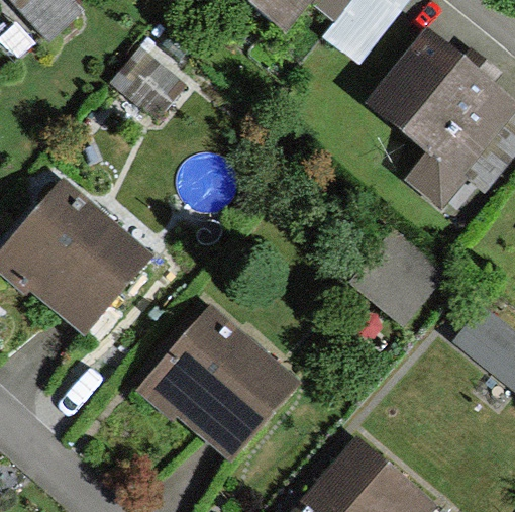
[(16,0),(42,29),(70,5),(65,0),(16,0)]
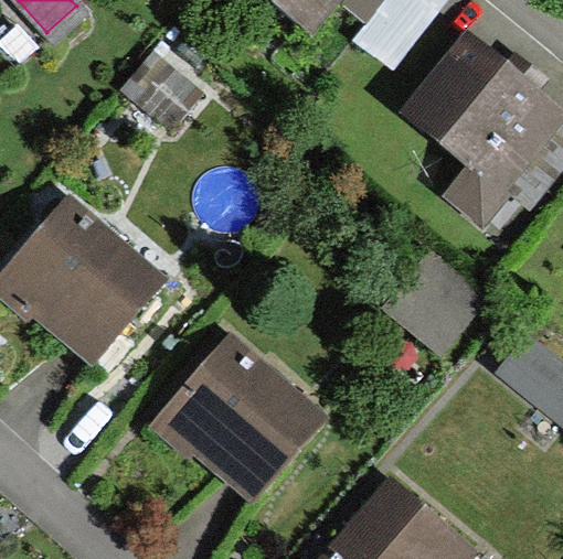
[(271,0),(312,34),(342,0),(271,0)]
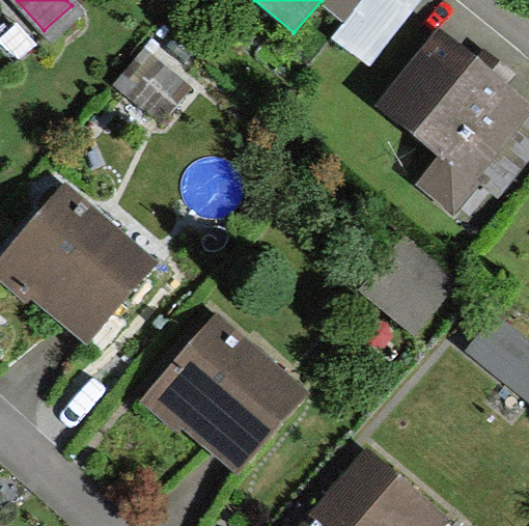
[(322,0),(343,18),(358,0),(322,0)]
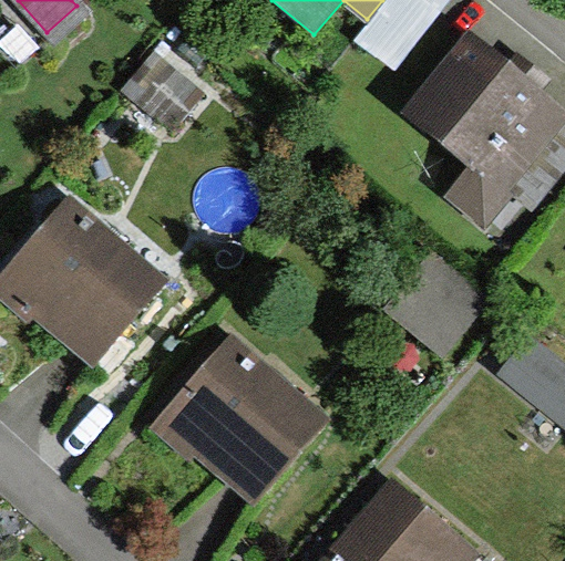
[(382,0),(367,19),(352,38),(393,70),(450,0),(382,0)]
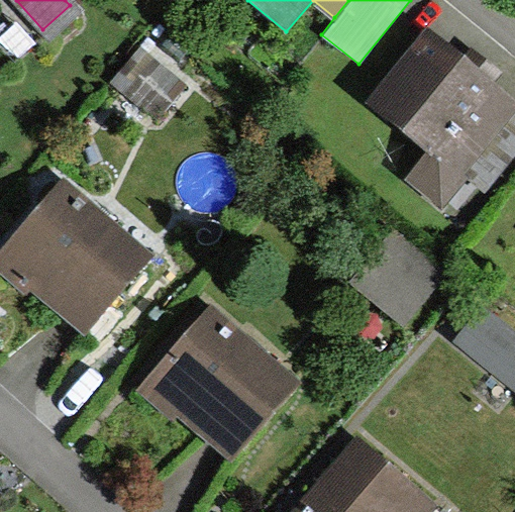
[(514,104),(424,32),(368,104),(427,151),(404,179),(440,208),(465,178),(484,193),(514,154),(514,104)]
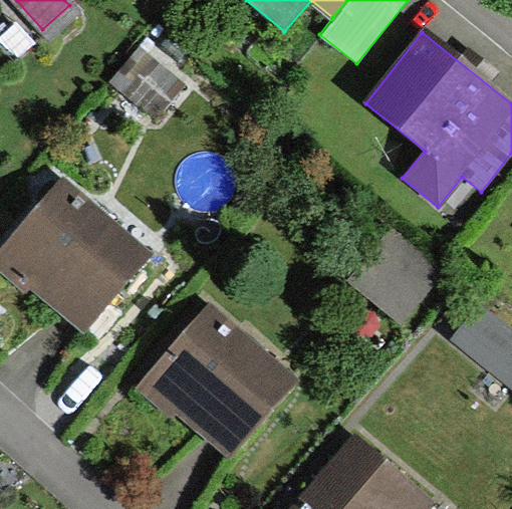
[(123,92),(150,113),(178,78),(152,58),(123,92)]
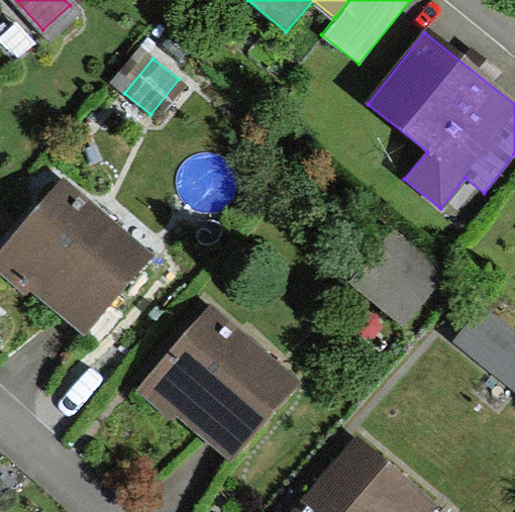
[(151,256),(61,179),(0,250),(0,275),(27,298),(31,293),(83,336),(151,256)]
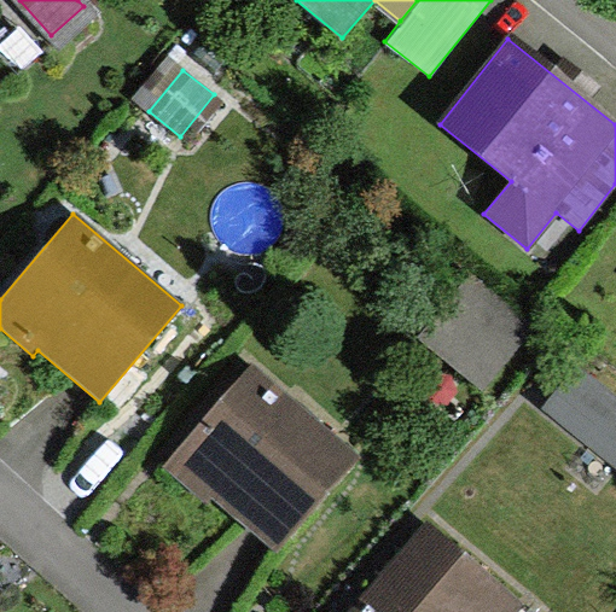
[(423,332),(482,380),(528,326),(468,277),(423,332)]
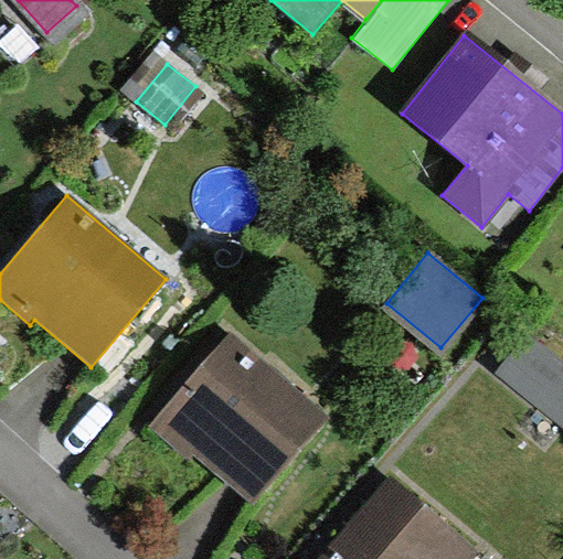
[(562,429),(562,358),(527,330),(491,373),(562,429)]
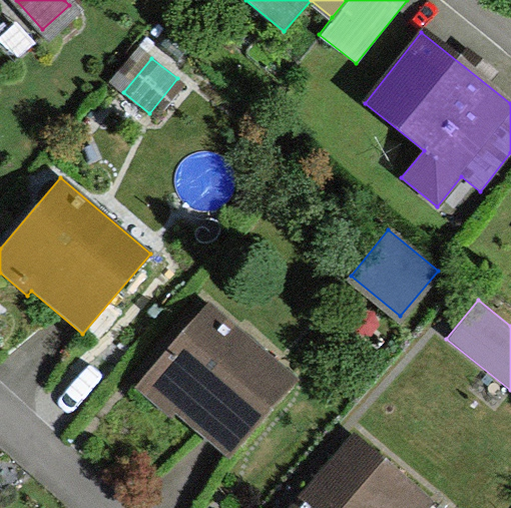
[(298,385),(210,305),(134,386),(172,421),(176,417),(225,462),(298,385)]
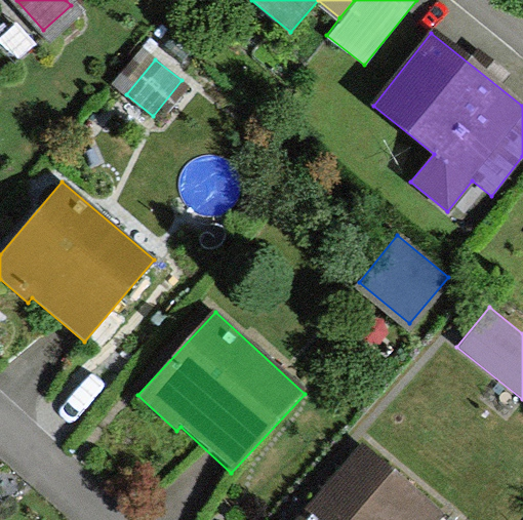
[(362,446),(299,519),(437,519),(443,514),(362,446)]
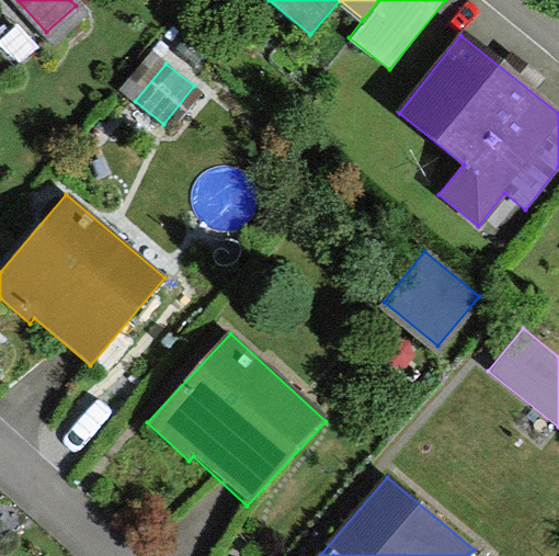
All buildings are outlined.
